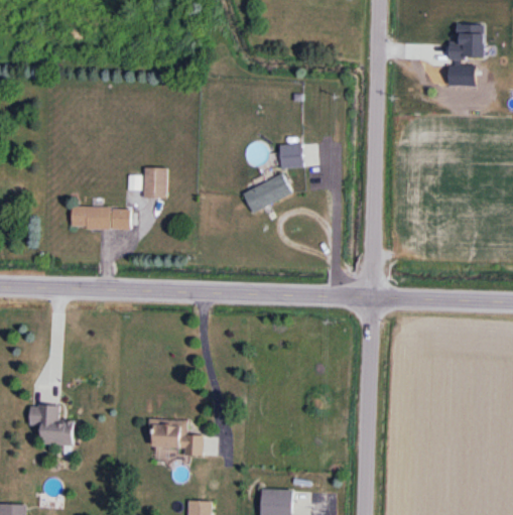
[(280,168),(302,166),(300,143),(278,145),(280,168)]
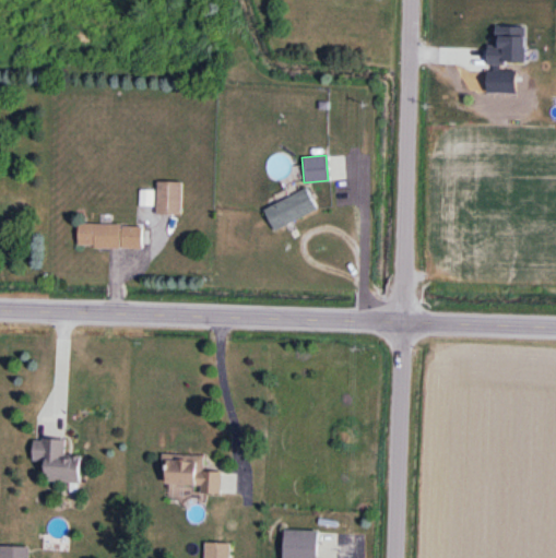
[(180,214),(180,181),(155,181),(155,214),(180,214)]
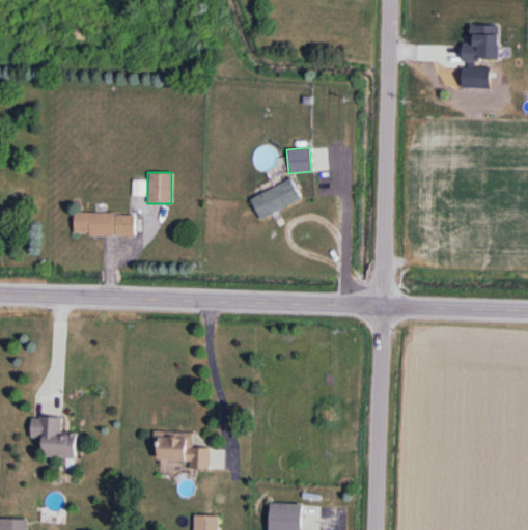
[(300,199),(290,179),(249,198),(258,218),(300,199)]
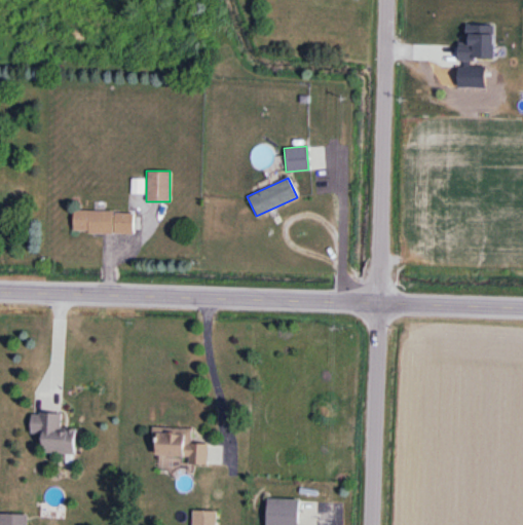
[(133,233),(133,211),(72,210),(71,232),(133,233)]
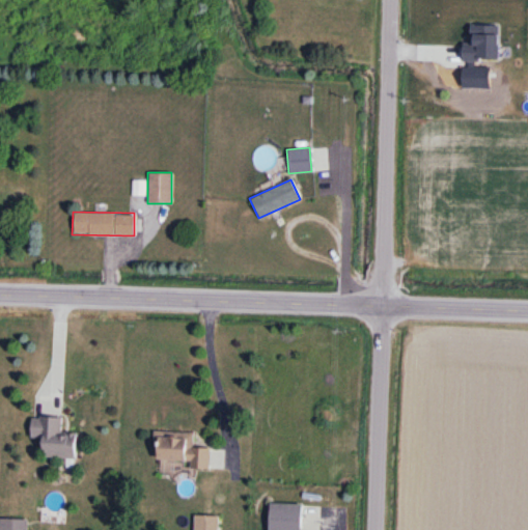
[(75,458),(76,433),(59,433),(60,418),(30,417),(29,437),(40,438),(39,457),(75,458)]
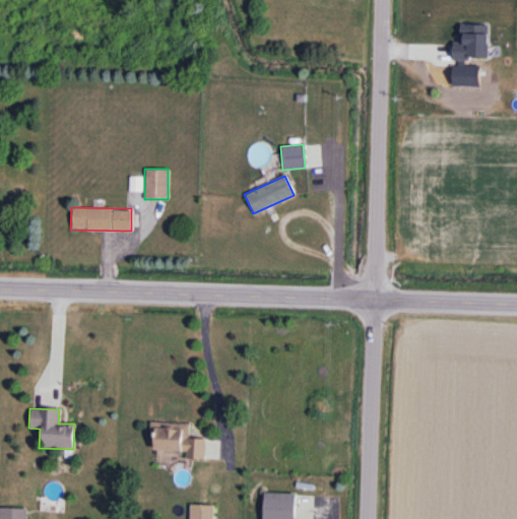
[(188,424),(151,423),(151,452),(182,452),(182,458),(204,459),(204,439),(188,439),(188,424)]
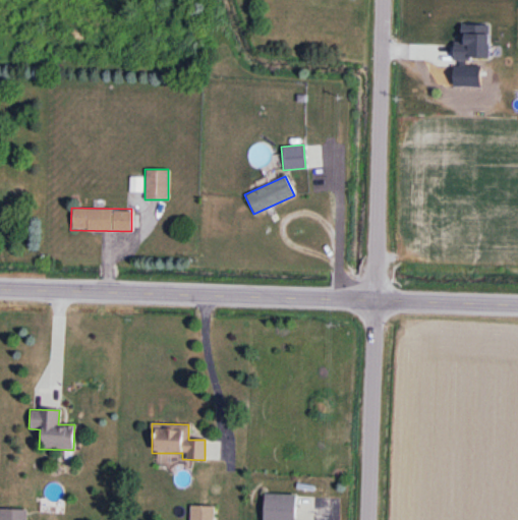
[(293,519),(294,494),(263,494),(263,519),(293,519)]
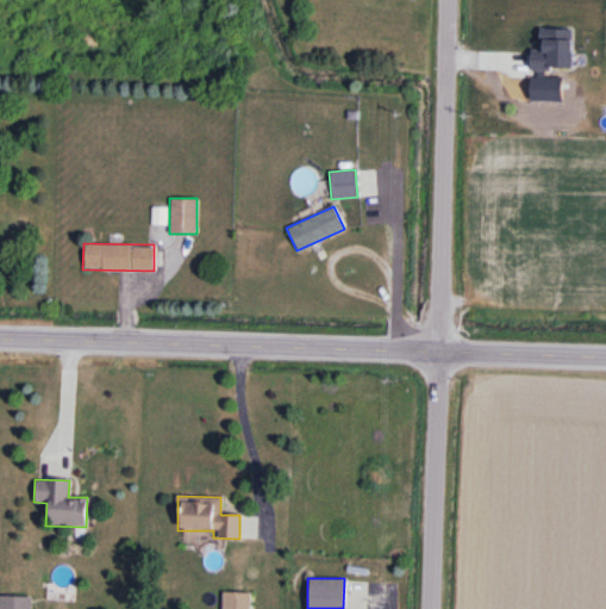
[(0,608),(29,608),(29,595),(0,595),(0,608)]
